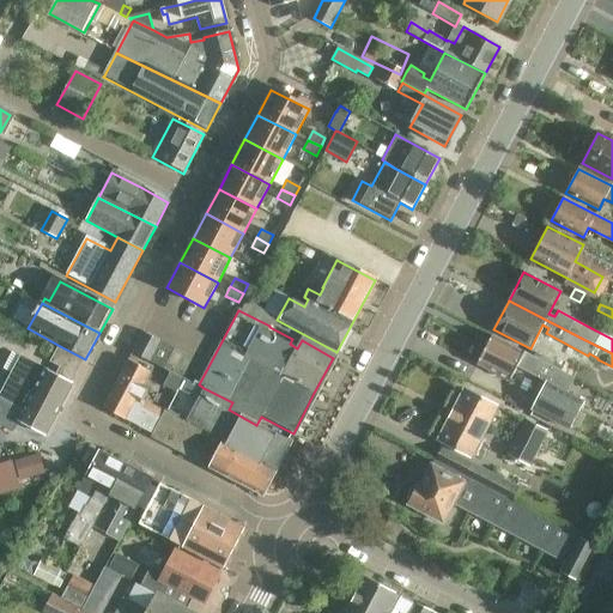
[(131,352),(162,369),(171,349),(141,333),(131,352)]
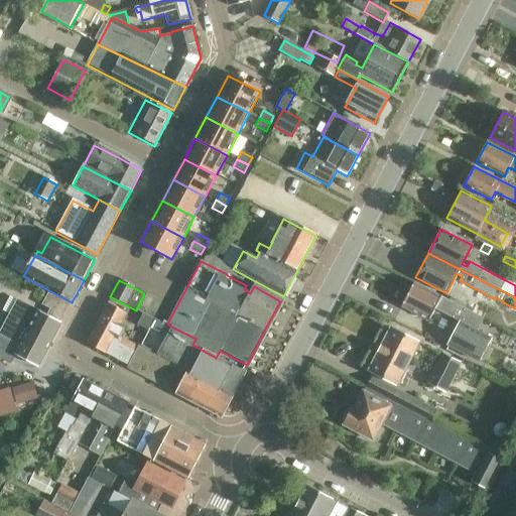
[(445,344),(478,361),(490,339),(474,330),(480,316),(413,281),(400,306),(427,320),(434,308),(458,321),(445,344)]
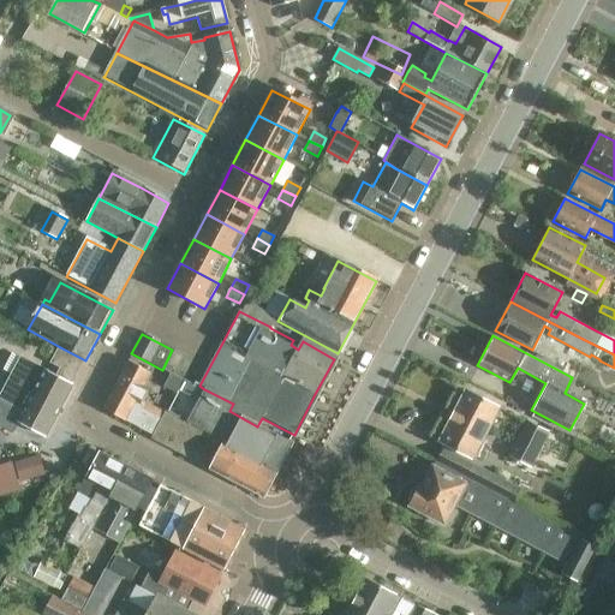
[(45,437),(85,360),(60,347),(51,364),(60,370),(57,377),(22,359),(0,398),(0,399),(24,412),(18,423),(45,437)]
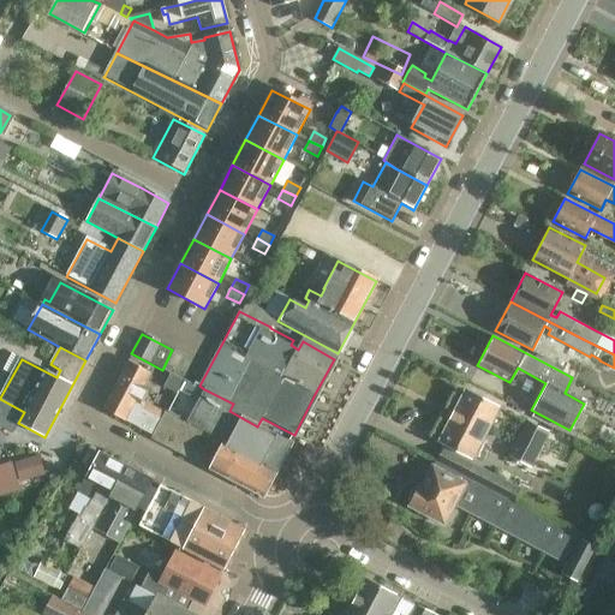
[(141,411),(143,405),(141,404),(148,389),(143,387),(149,374),(127,362),(102,410),(151,436),(160,421),(141,411)]
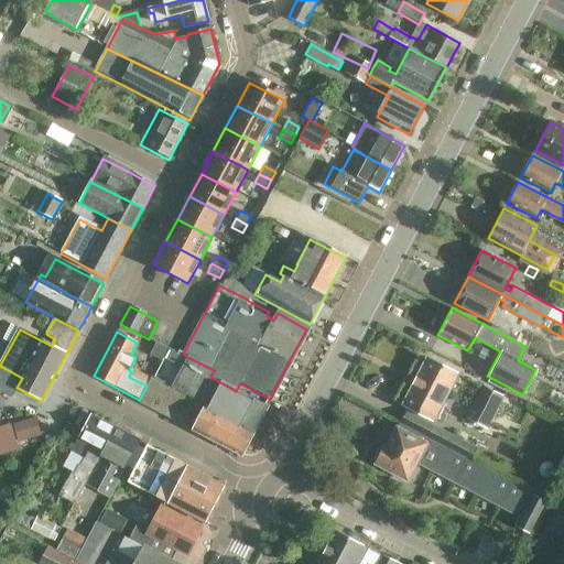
[(156,344),(150,355),(160,360),(166,348),(156,344)]
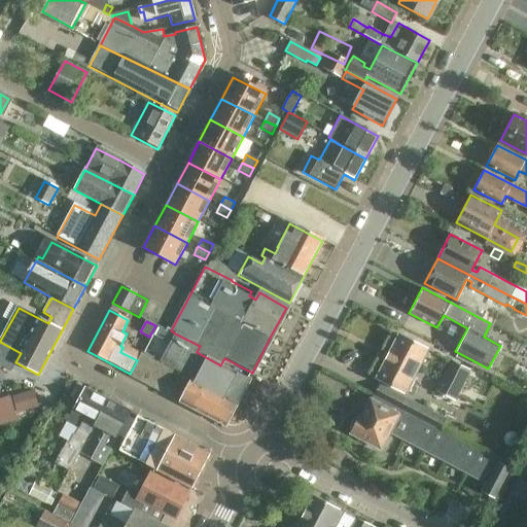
[(248,380),(220,365),(197,352),(200,346),(175,334),(160,362),(166,365),(178,372),(190,379),(178,402),(224,427),(237,402),(236,402),(248,380)]
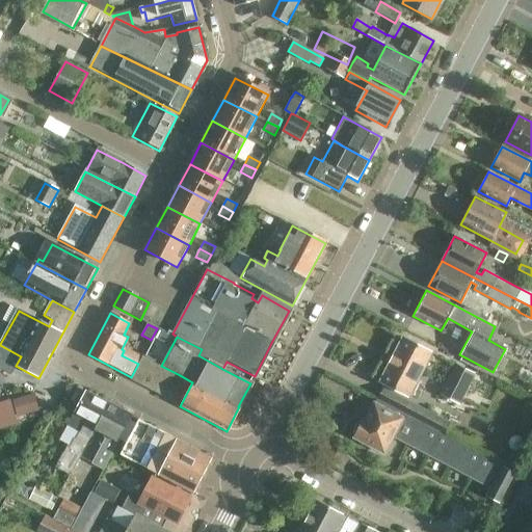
[(378,381),(408,397),(431,352),(401,337),(378,381)]
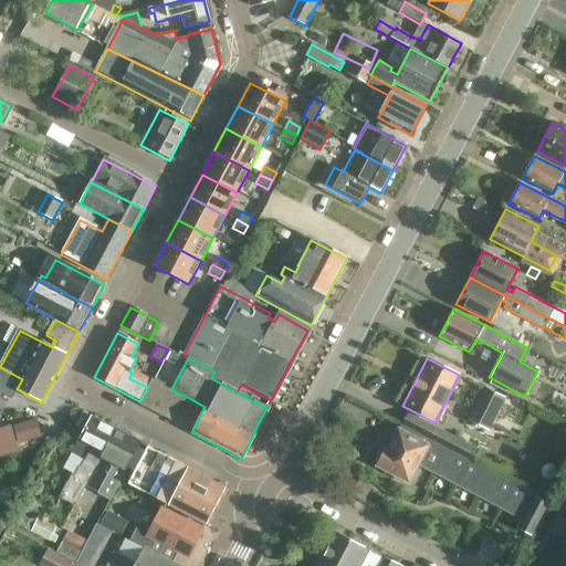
[(147,387),(138,405),(152,411),(166,386),(152,378),(147,387)]
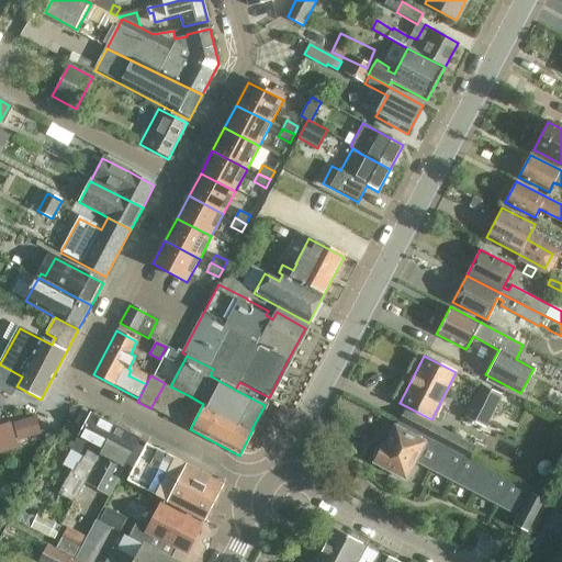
[(165,383),(150,408),(164,416),(177,390),(170,386),(165,383)]
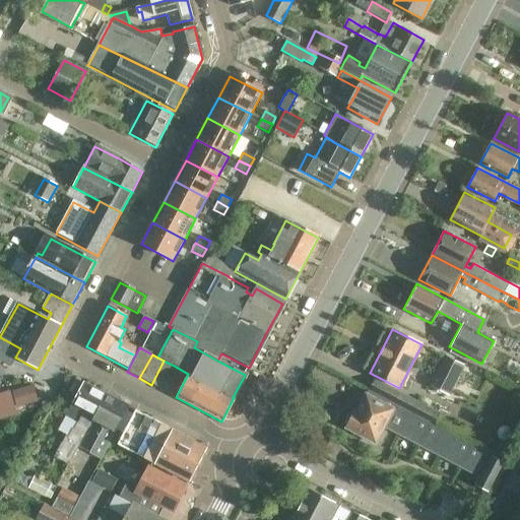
[(430,385),(448,394),(463,366),(445,355),(430,385)]
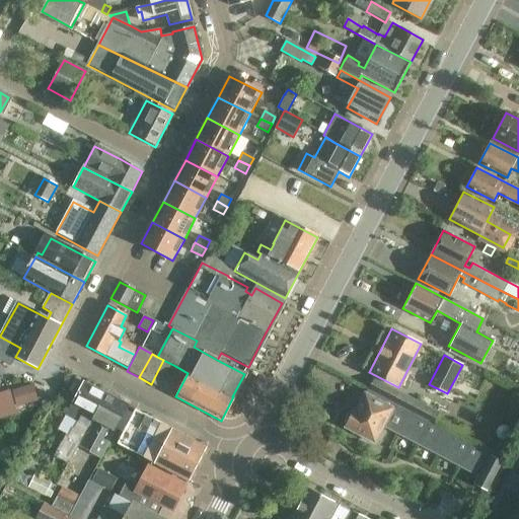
[(163,360),(151,384),(163,390),(175,366),(163,360)]
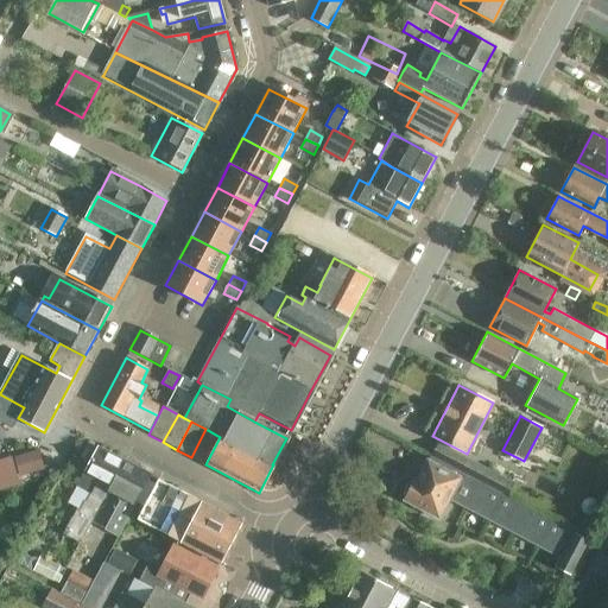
[(206,429),(191,457),(206,464),(220,437),(206,429)]
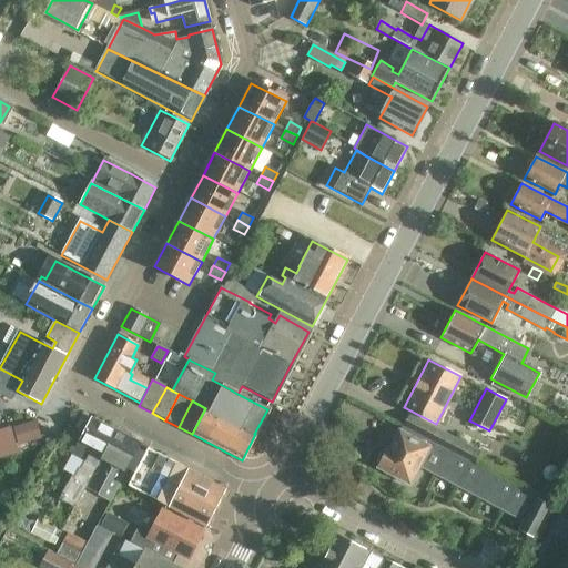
[(89,482),(103,454),(115,430),(91,418),(71,455),(83,462),(80,469),(79,468),(74,476),(71,475),(58,499),(74,508),(89,482)]
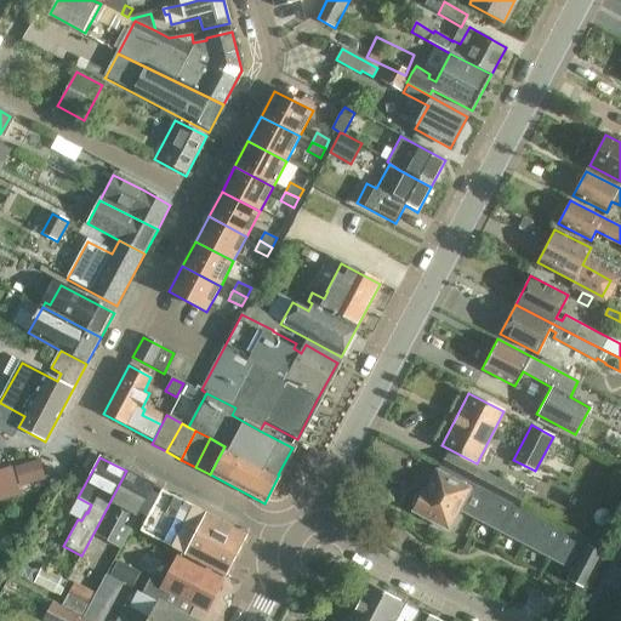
[(39,460),(13,467),(20,486),(45,479),(39,460)]
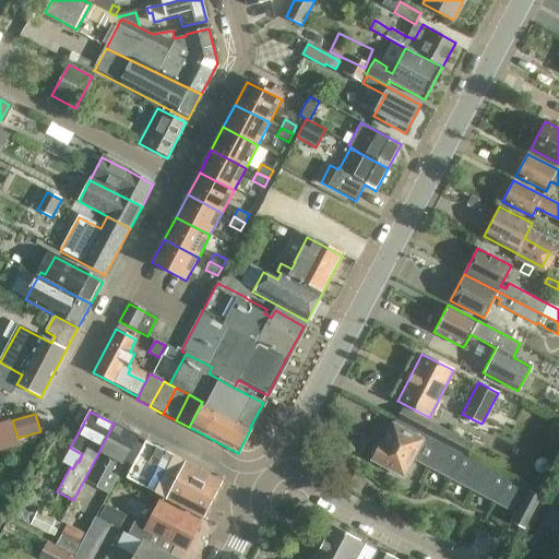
[(418,415),(412,428),(427,436),(438,441),(444,428),(418,415)]
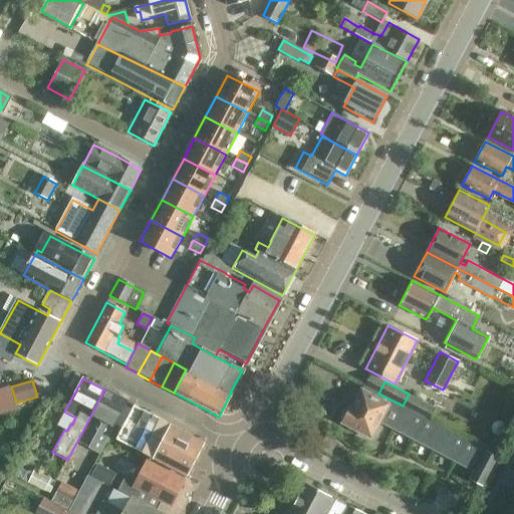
[(8,386),(0,388),(0,414),(15,410),(8,386)]
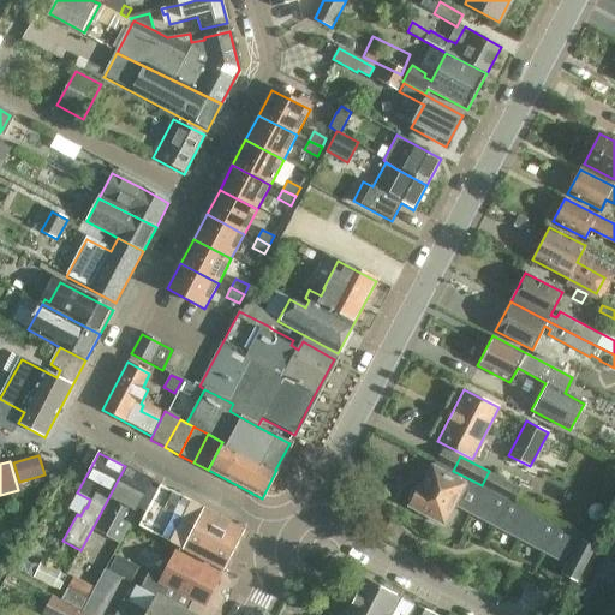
[(457,505),(458,501),(471,508),(470,509),(571,561),(563,574),(577,580),(596,544),(482,485),(470,479),(469,481),(435,463),(422,487),(418,485),(407,506),(442,524),(453,503),(457,505)]
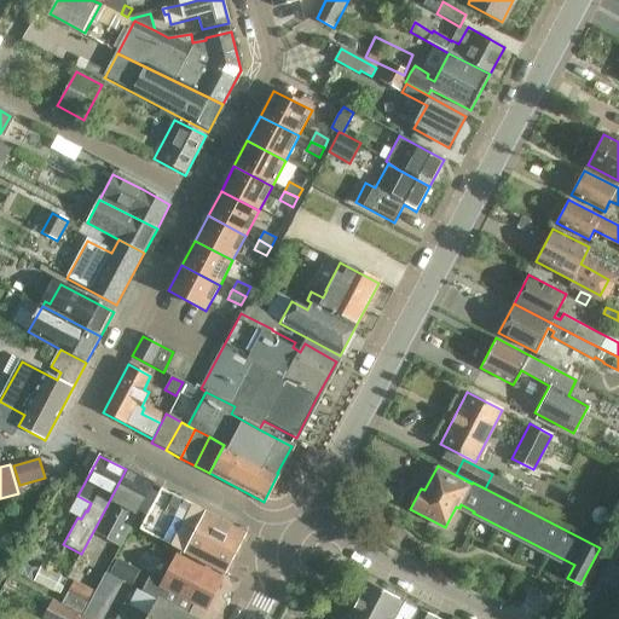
[(121,547),(133,525),(142,509),(138,508),(151,484),(126,469),(113,495),(129,503),(109,541),(121,547)]
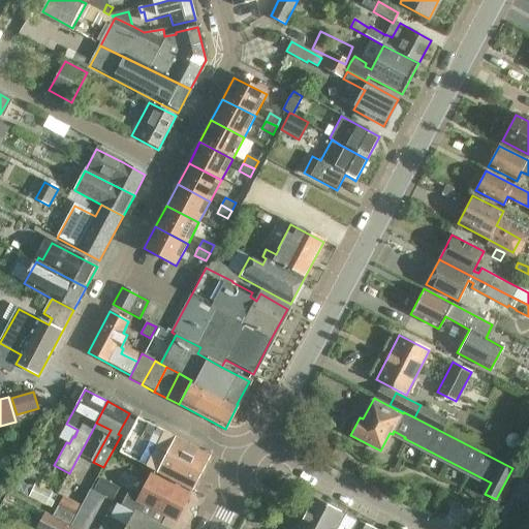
[(211,457),(137,417),(119,453),(192,492),(211,457)]
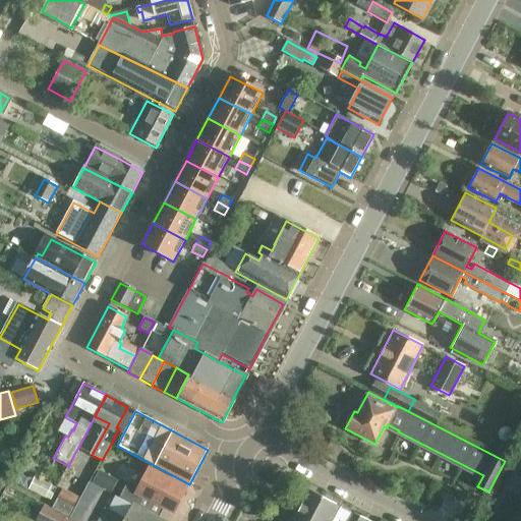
[(499,429),(498,433),(500,437),(502,440),(506,440),(509,439),(512,436),(512,431),(511,428),(508,426),(504,425),(501,426),(499,429)]
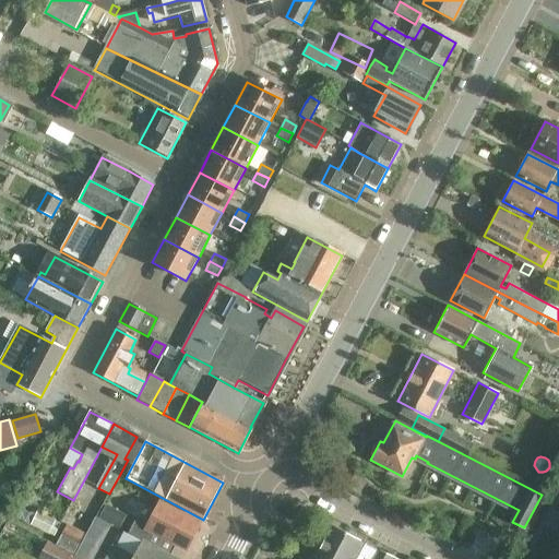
[(353,473),(345,488),(358,495),(365,479),(353,473)]
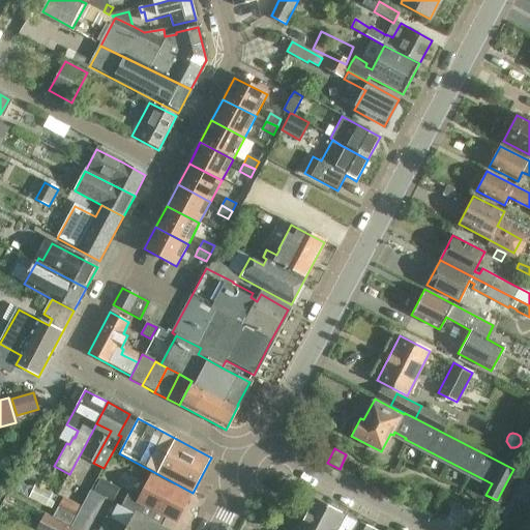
[(121,507),(136,514),(138,517),(144,506),(176,523),(190,496),(151,475),(139,500),(127,495),(121,507)]
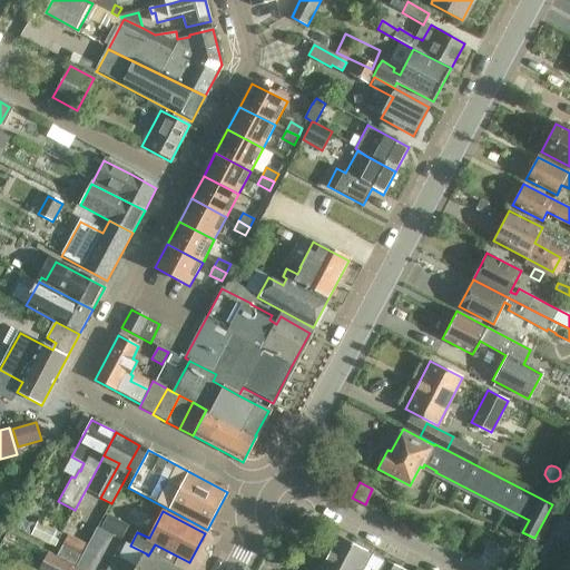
[(100,528),(123,539),(129,526),(108,514),(100,528)]
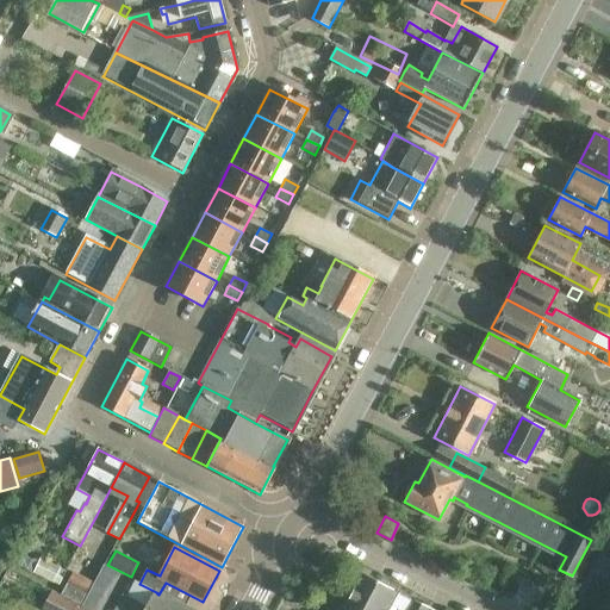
[(16,564),(58,586),(66,571),(61,568),(41,558),(37,565),(31,562),(33,560),(20,553),(16,564)]
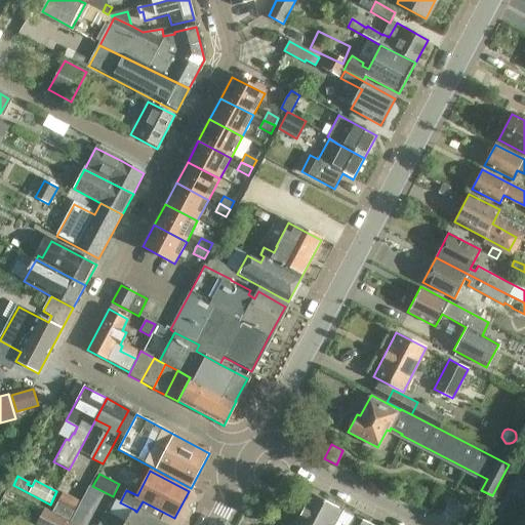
[(91,488),(86,498),(91,501),(99,499),(101,492),(91,488)]
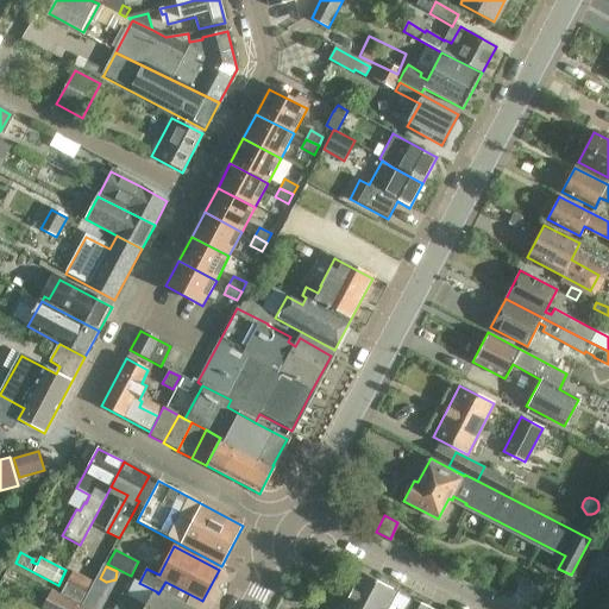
[(73,572),(61,595),(79,604),(90,582),(73,572)]
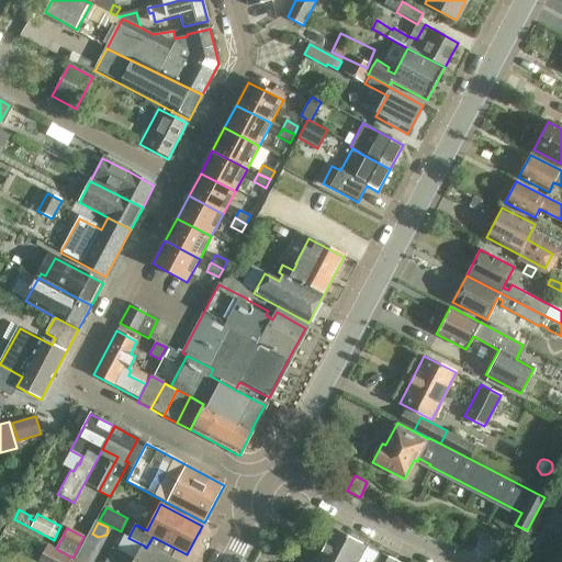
[(381,555),(367,548),(334,530),(316,561),(364,561),(366,561),(394,561),(381,554),(381,555)]
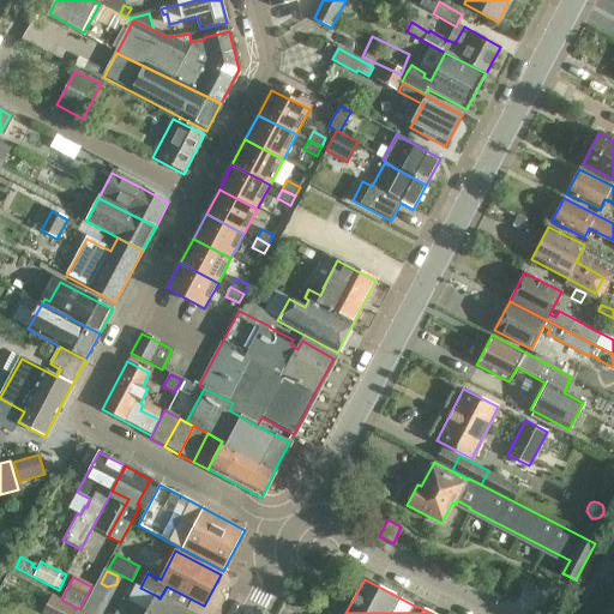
[(613,613),(613,591),(601,613),(613,613)]
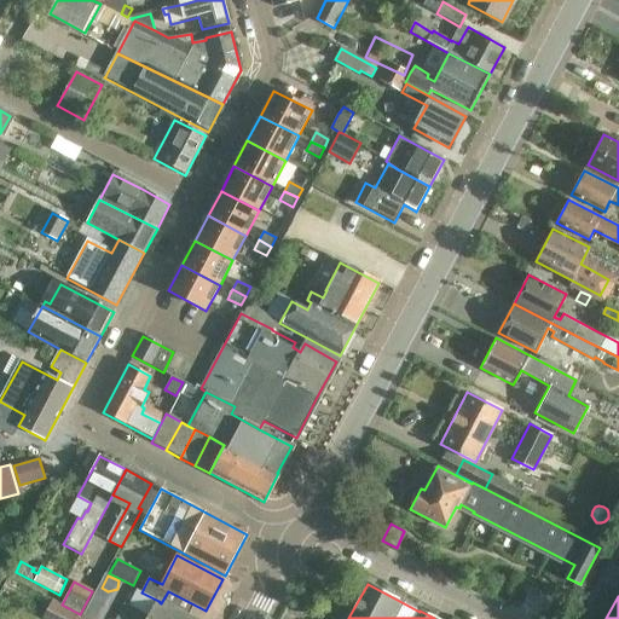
[(84,617),(88,618),(102,618),(108,607),(93,600),(84,617)]
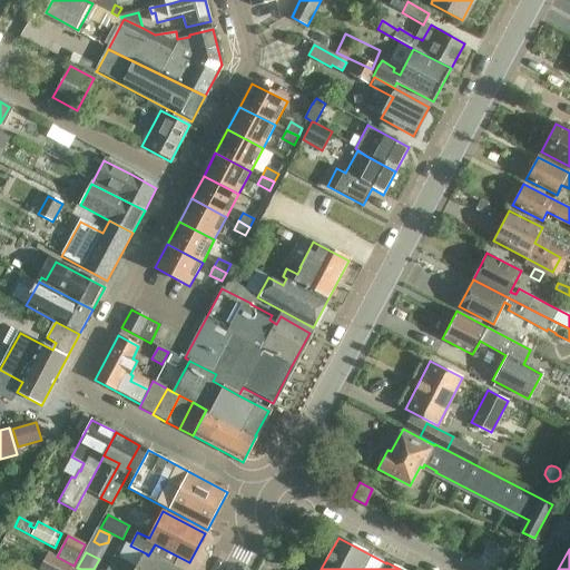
[(81,569),(77,568),(74,566),(57,557),(49,553),(40,569),(41,569),(81,569)]
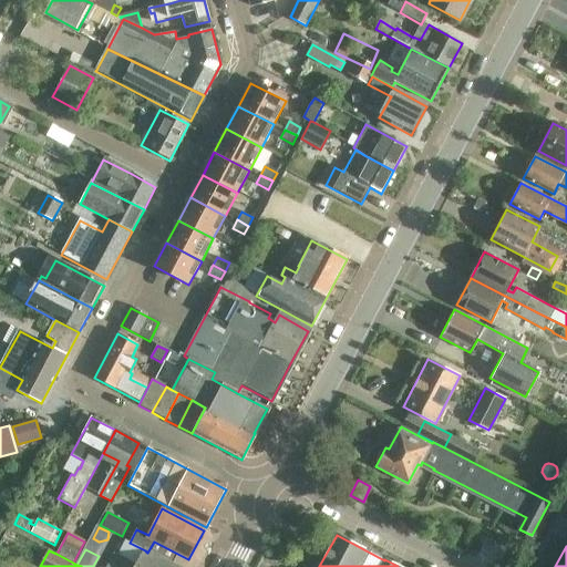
[(175,566),(147,553),(145,550),(135,566),(114,556),(107,566),(175,566)]
